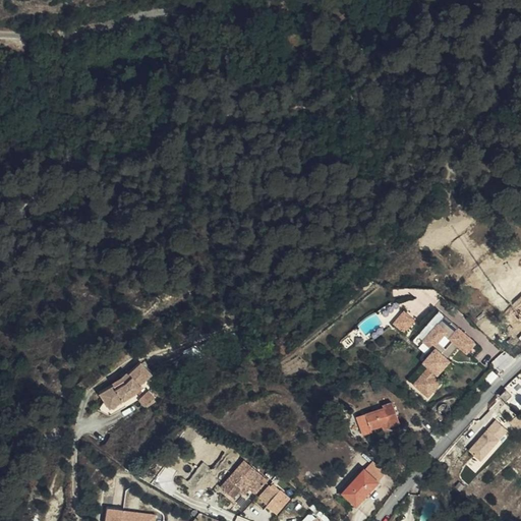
[(405,309),(394,323),(406,333),(417,319),(405,309)]
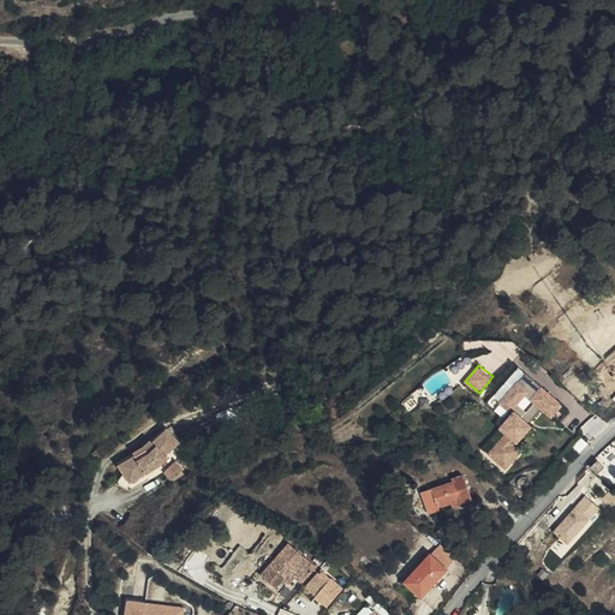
[(497,402),(525,372),(517,365),(485,400),(494,407),(497,402)]
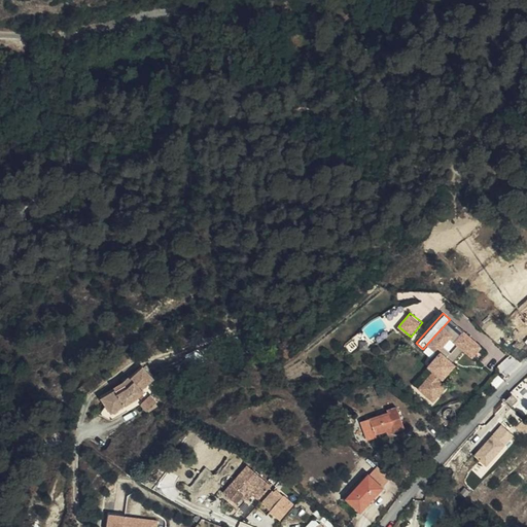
[(452,338),(460,328),(450,319),(426,345),(434,352),(436,349),(440,352),(426,366),(435,375),(421,390),(433,400),(441,392),(447,385),(441,380),(455,363),(449,359),(453,354),(445,346),(452,338)]
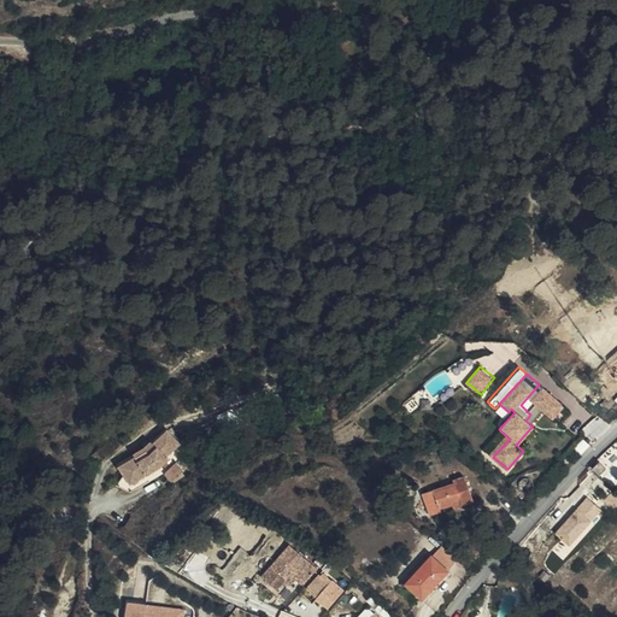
[(563,405),(539,385),(529,395),(552,417),(563,405)]
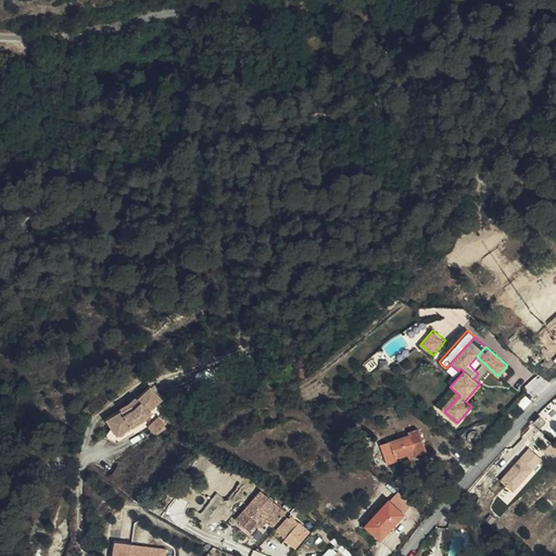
[(149,383),(147,381),(135,391),(137,394),(149,383)]
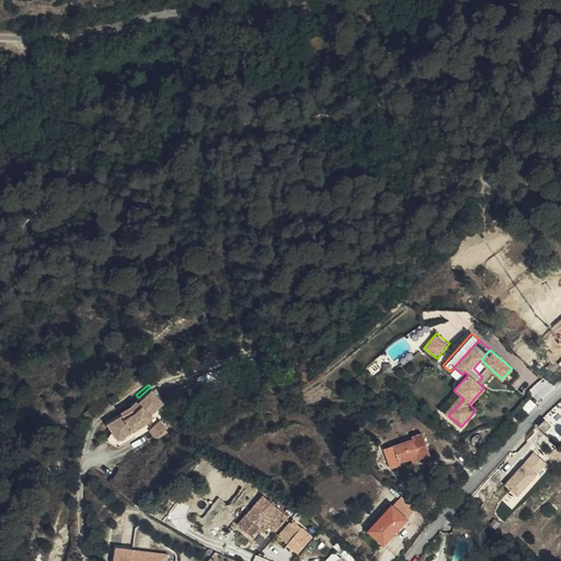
[(136,395),(127,403),(121,408),(122,411),(109,421),(113,427),(118,436),(145,420),(152,412),(150,410),(161,398),(150,387),(138,398),(136,395)]
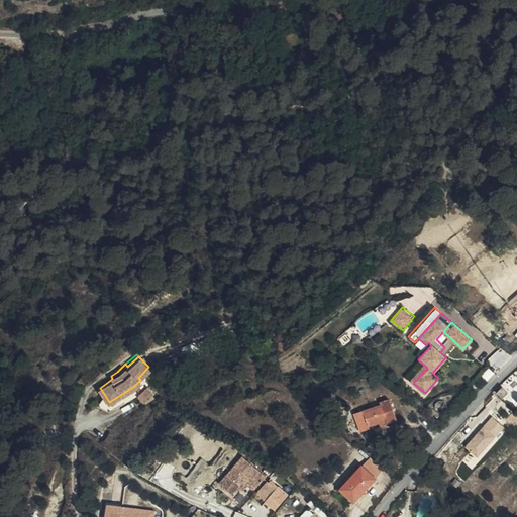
[(109,402),(104,394),(99,404),(110,409),(138,392),(157,375),(148,367),(138,378),(140,380),(133,387),(109,402)]
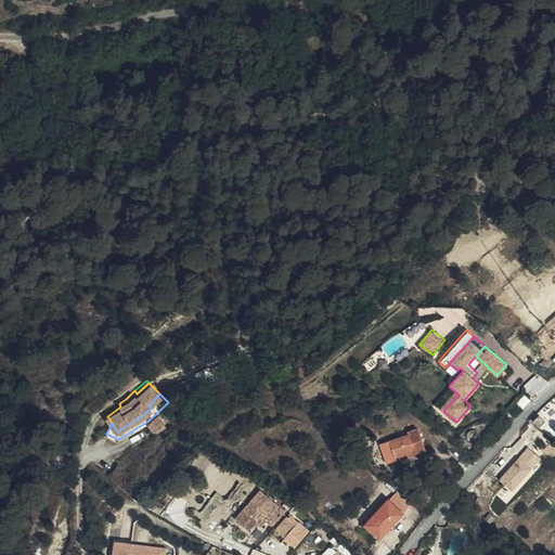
[(120,407),(119,403),(105,413),(107,416),(120,407)]
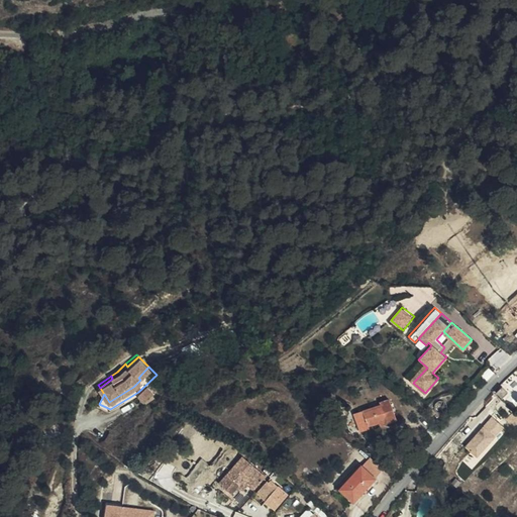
[(149,387),(138,397),(145,405),(157,395),(149,387)]
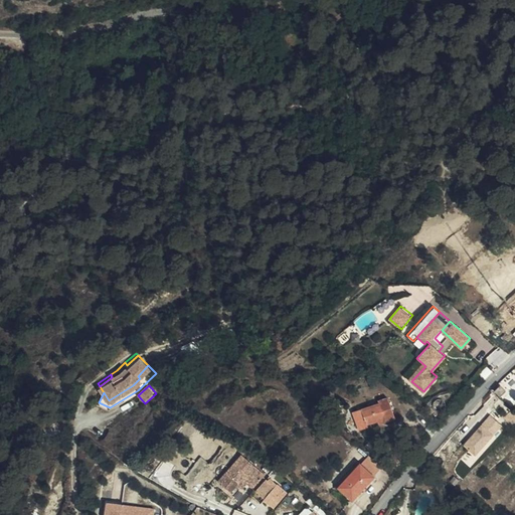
[(384,416),(381,403),(354,410),(360,431),(369,427),(368,424),(378,421),(377,418),(384,416)]
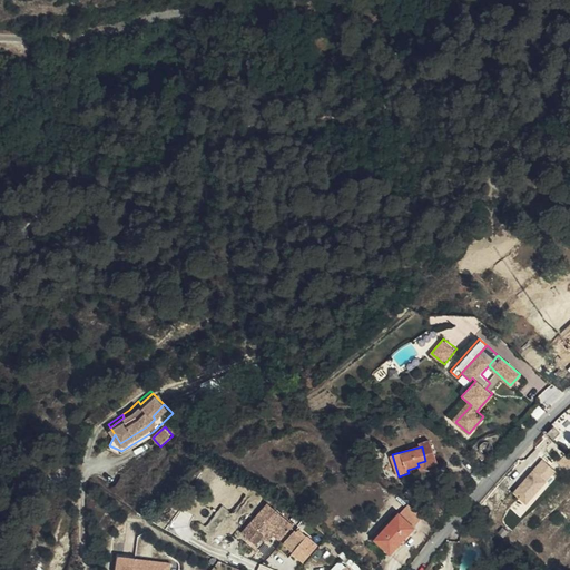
[(527,503),(558,471),(544,458),(513,490),(527,503)]
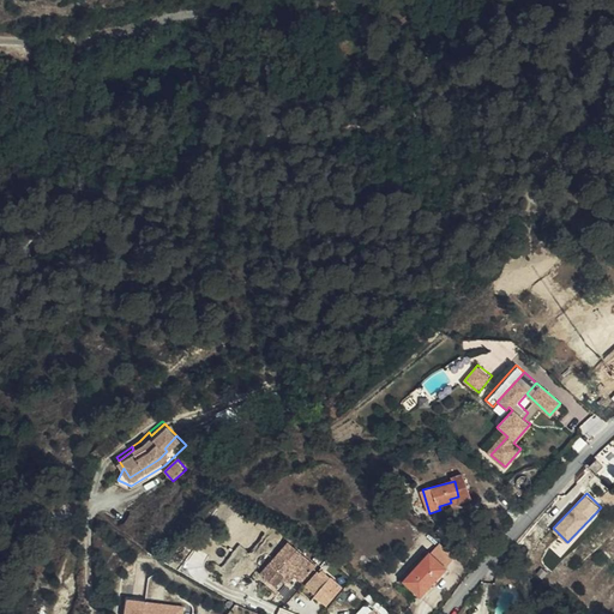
[(312,564),(284,541),(257,577),(272,589),(284,573),(296,583),(312,564)]
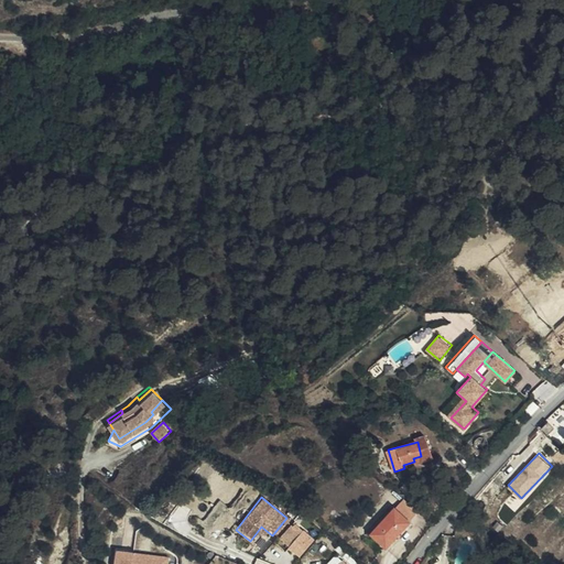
[(400,538),(413,523),(399,509),(398,510),(394,508),(370,534),(386,549),(398,535),(400,538)]
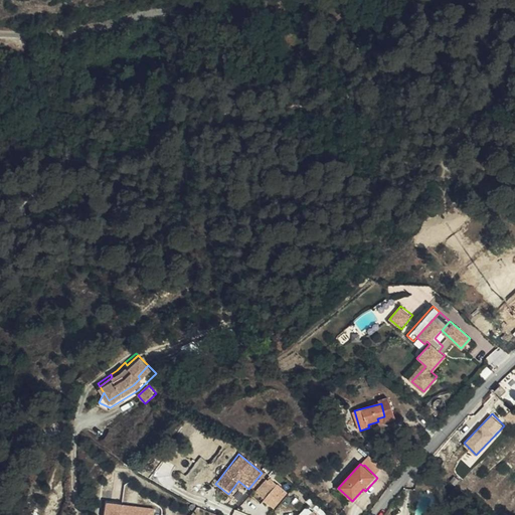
[(281,493),(264,480),(253,492),(262,499),(264,495),(273,502),(281,493)]
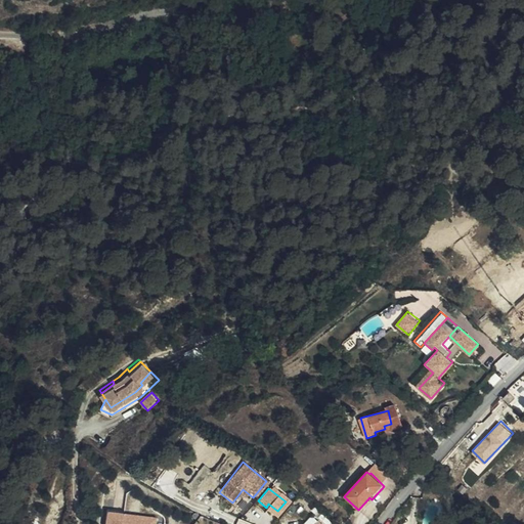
[(108,509),(106,523),(157,523),(159,516),(108,509)]
